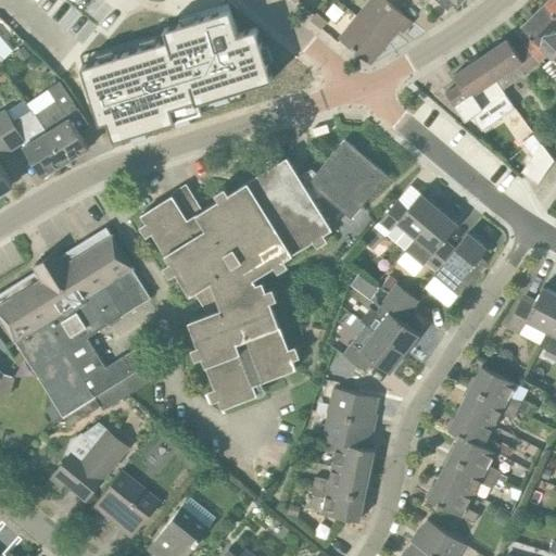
[(386,0),(373,0),(359,17),(389,40),(399,28),(404,33),(413,22),(386,0)]
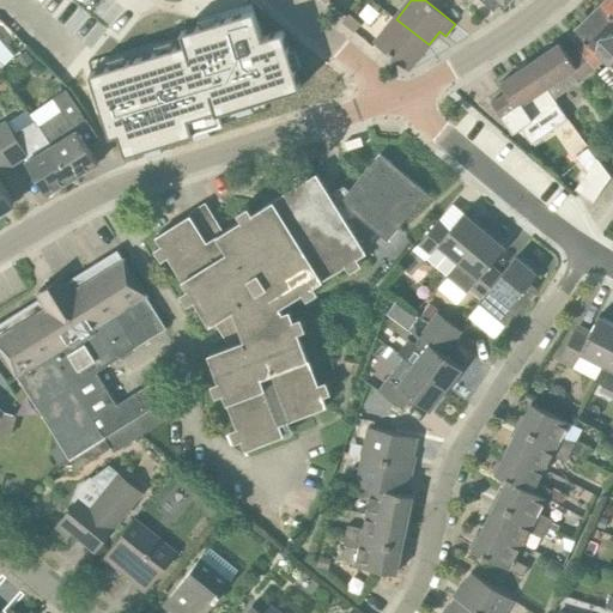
[(612,0),(605,0),(601,4),(612,16),(612,0)]
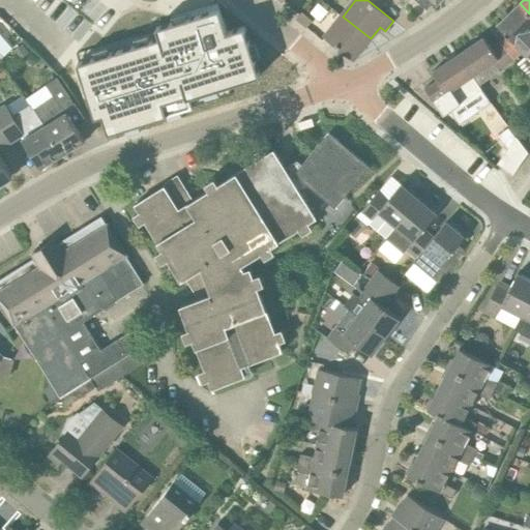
[(526,56),(529,60),(529,59),(529,13),(520,3),(498,26),(507,35),(500,42),(513,59),(523,52),(526,56)]
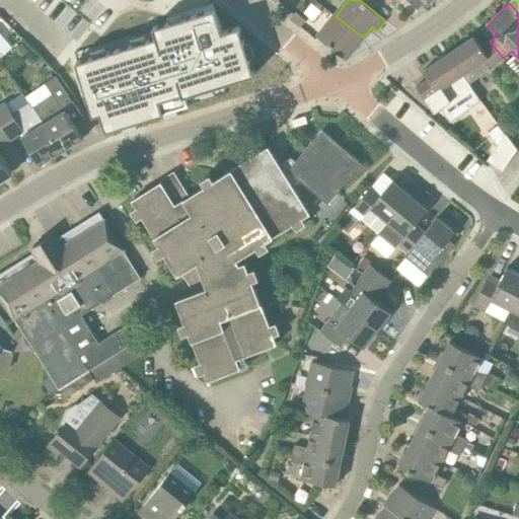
[(155,41),(75,66),(91,119),(99,116),(104,134),(189,107),(186,97),(255,75),(240,26),(223,32),(216,8),(151,28),(155,41)]
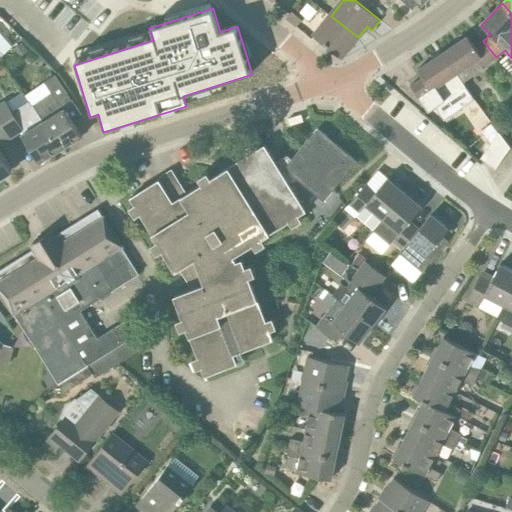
[(297,27),(302,20),(293,11),(287,18),(297,27)]
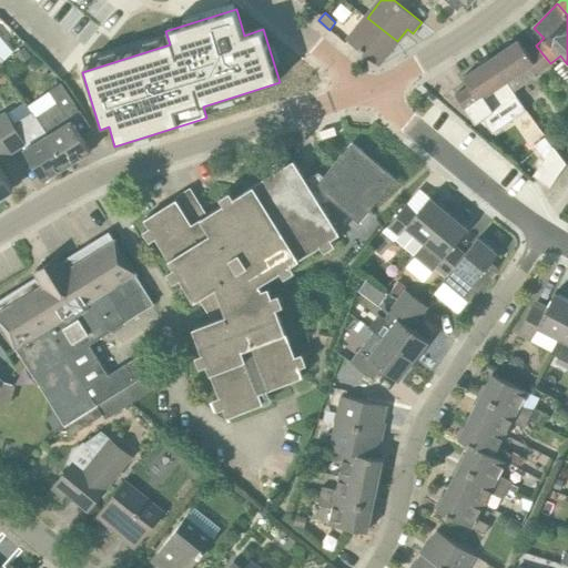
[(377,66),(397,41),(367,18),(348,41),(377,66)]
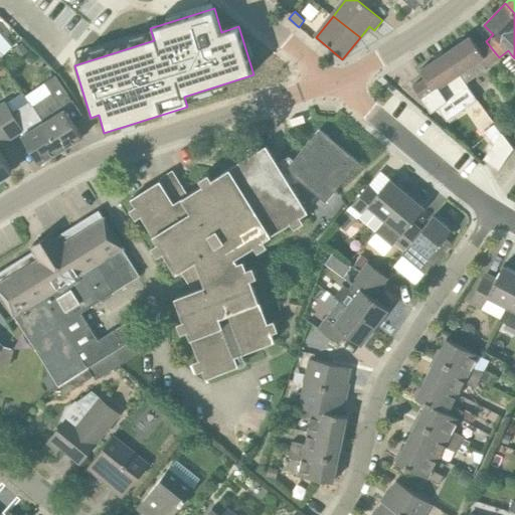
[(499,57),(486,41),(478,47),(470,36),(446,53),(466,83),(487,69),(499,57)]
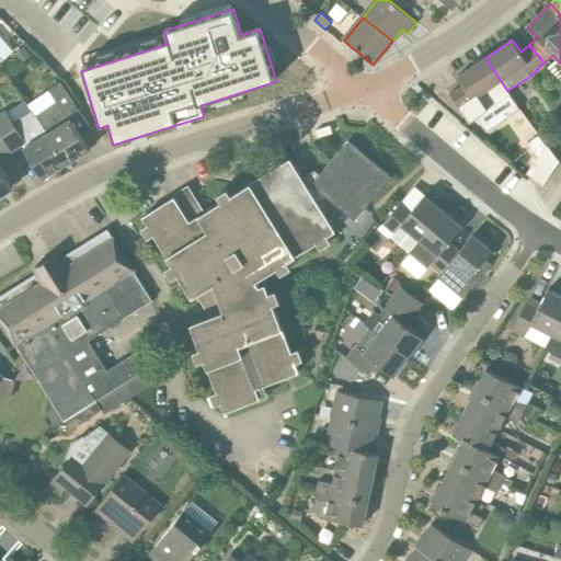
[(32,57),(25,48),(15,55),(21,65),(32,57)]
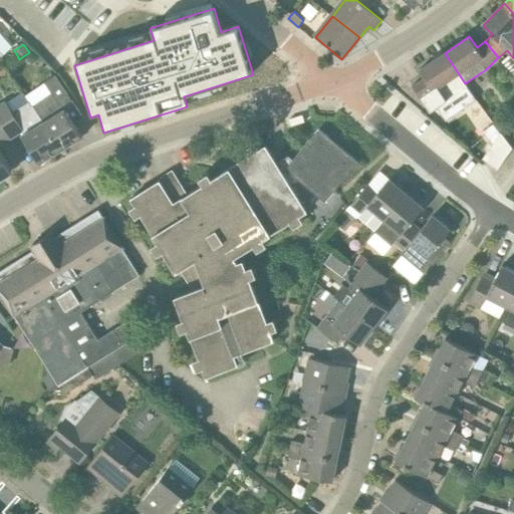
[(468,86),(465,83),(445,53),(420,70),(425,77),(414,85),(431,111),(468,86)]
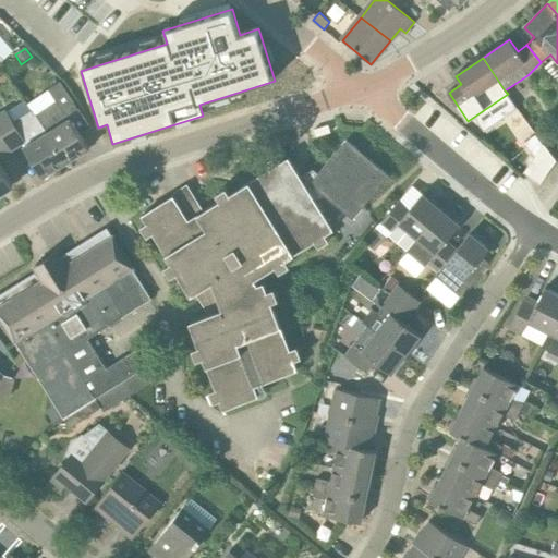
[(557,63),(554,59),(544,68),(555,81),(557,77),(557,63)]
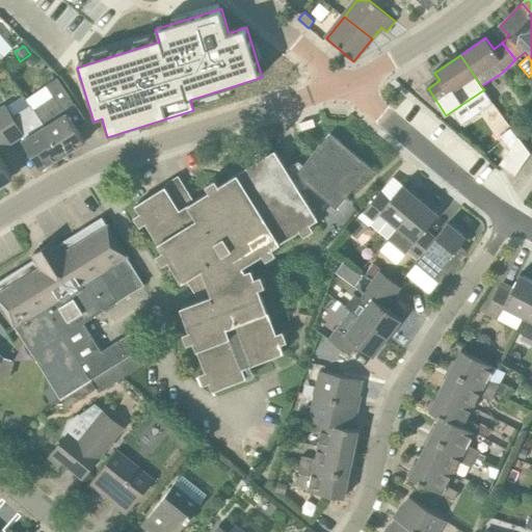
[(35,113),(63,156),(86,141),(61,104),(71,98),(58,79),(48,85),(57,99),(35,113)]
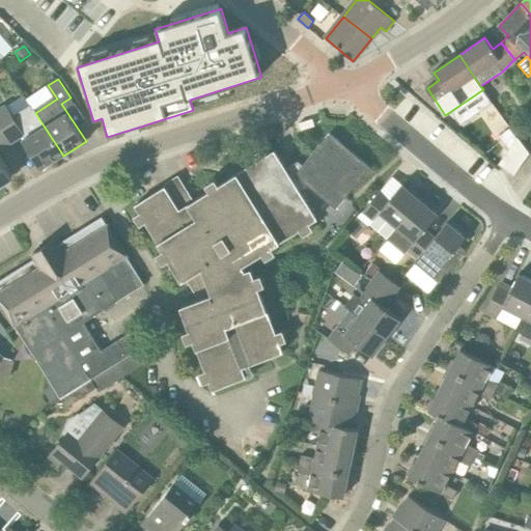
[(35,113),(33,109),(33,110),(24,95),(7,106),(6,104),(0,107),(0,115),(1,117),(0,118),(0,124),(10,142),(21,136),(42,168),(63,156),(35,113)]
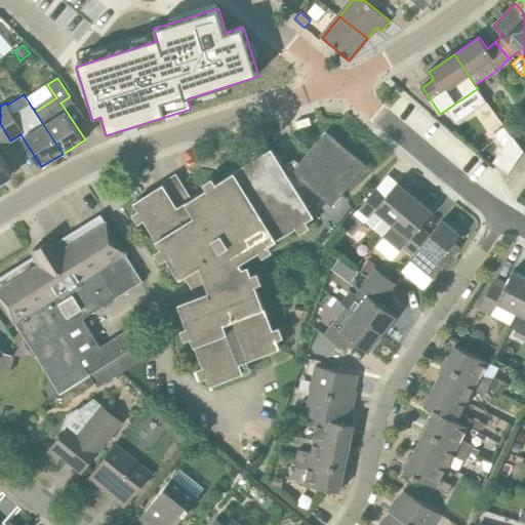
[(0,145),(1,147),(10,140),(0,123),(0,117),(1,116),(0,114),(0,145)]
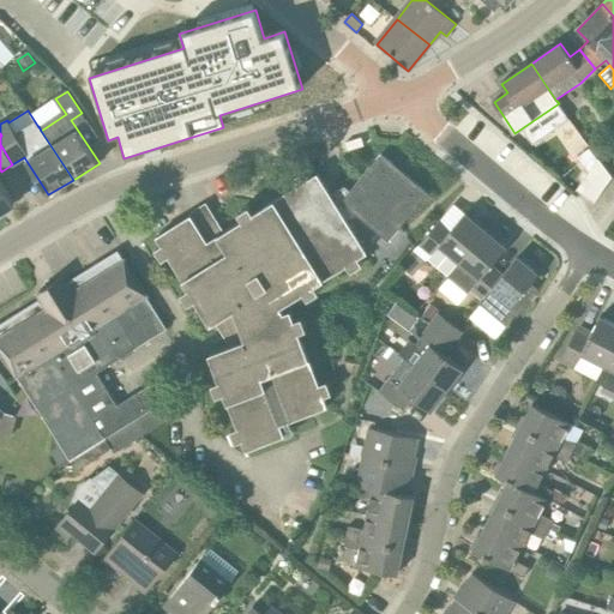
[(344,187),(331,196),(318,174),(275,202),(275,200),(274,202),(274,203),(263,209),(263,208),(262,209),(220,235),(209,217),(206,218),(208,218),(197,224),(192,217),(192,216),(156,238),(157,239),(157,238),(211,324),(210,324),(211,325),(215,323),(230,347),(210,354),(210,355),(228,402),(229,404),(246,450),(246,451),(284,435),(278,421),(288,417),(289,421),(327,407),(290,311),(284,313),(281,306),(367,253),(347,222),(357,215),(389,241),(428,194),(381,154),(350,191),(344,187)]
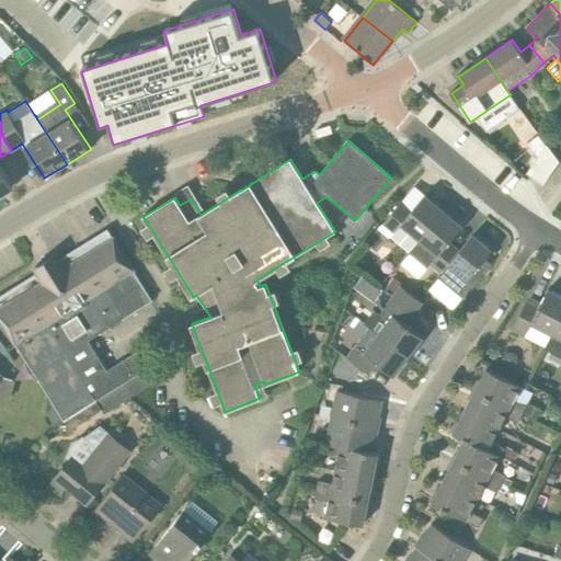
[(527,175),(542,186),(559,162),(547,147),(527,175)]
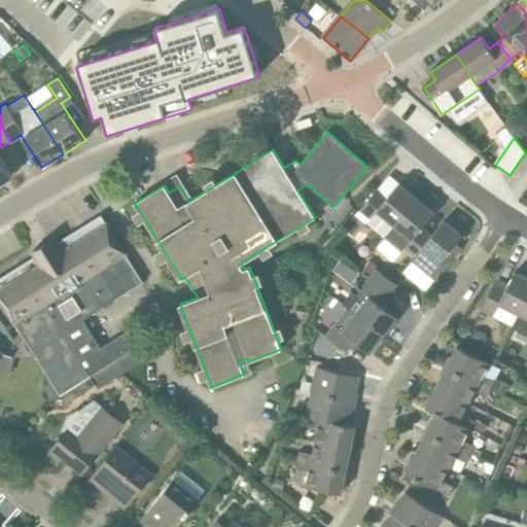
[(0,184),(3,183),(1,180),(12,174),(0,153),(0,184)]
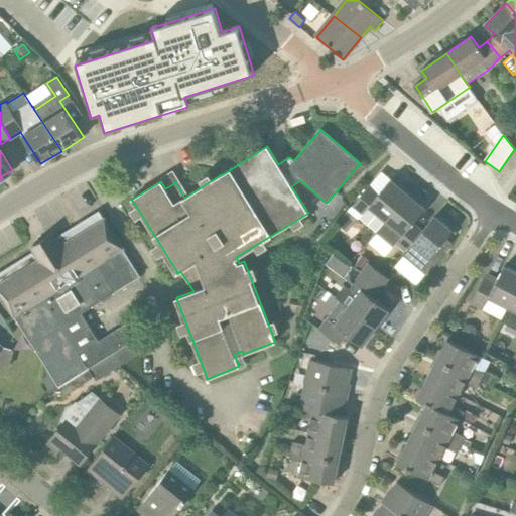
[(359,219),(375,233),(386,220),(408,194),(391,179),(379,195),(369,186),(353,206),(363,214),(359,219)]
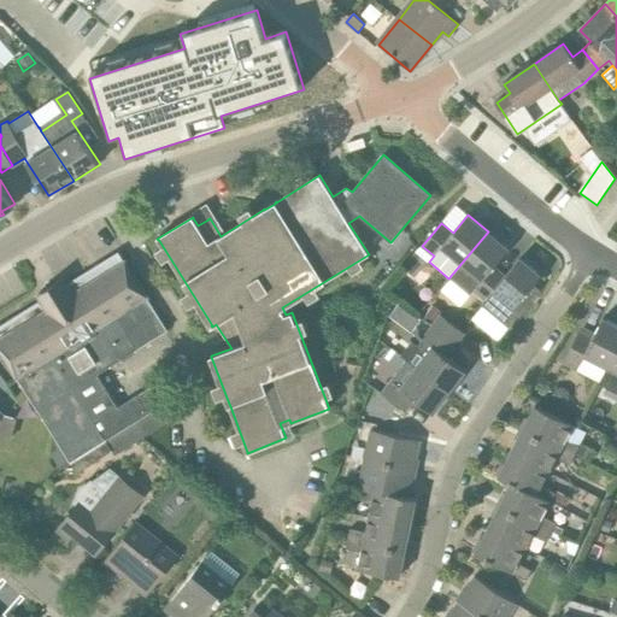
[(475,289),(486,299),(505,276),(494,266),(509,250),(488,231),(462,263),(448,278),(469,295),(475,289)]
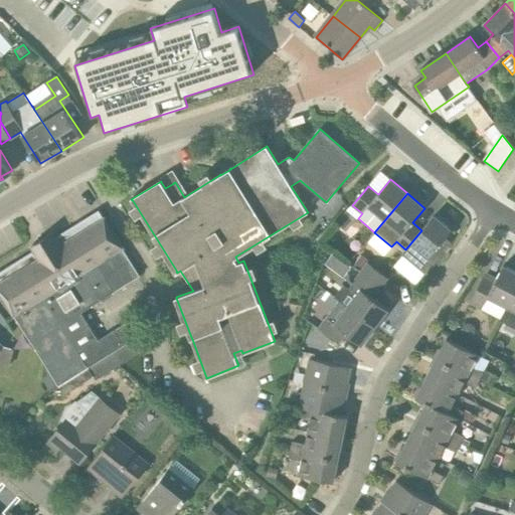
[(101,210),(75,226),(115,293),(140,276),(101,210)]
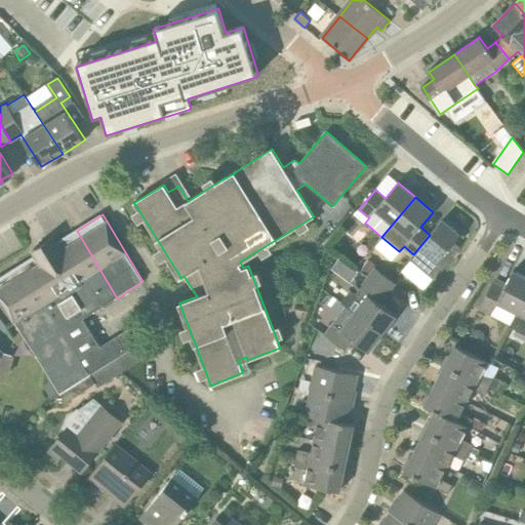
[(354,236),(365,223),(355,214),(344,228),(354,236)]
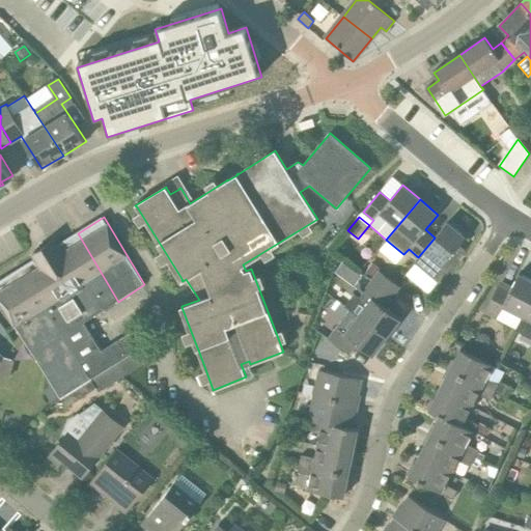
[(435,238),(418,257),(414,262),(437,282),(464,250),(459,246),(466,238),(447,222),(435,238)]
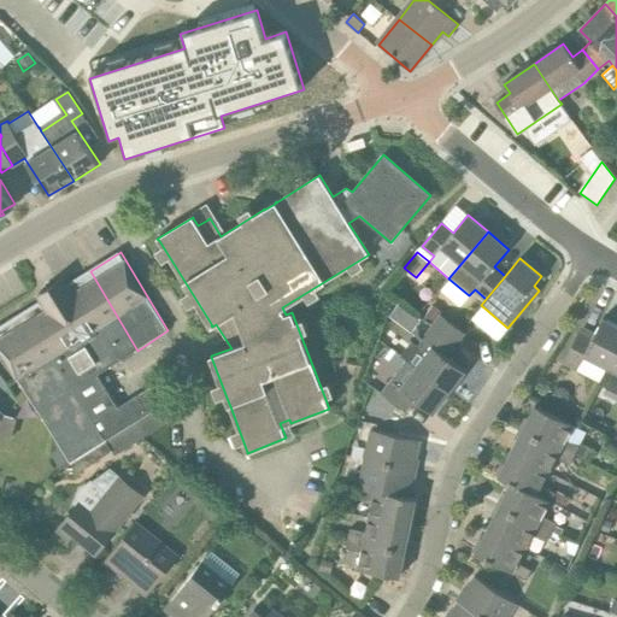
[(0,348),(39,410),(97,375),(137,351),(90,271),(68,285),(63,277),(45,283),(34,295),(39,303),(0,325),(0,348)]
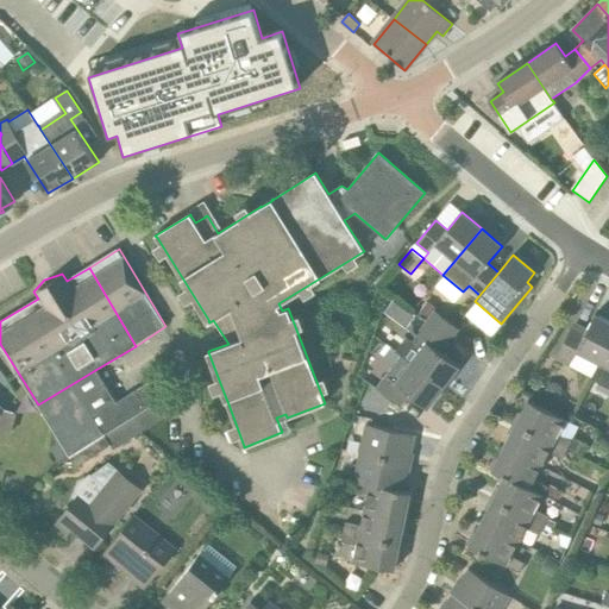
[(427,321),(435,311),(426,303),(418,314),(427,321)]
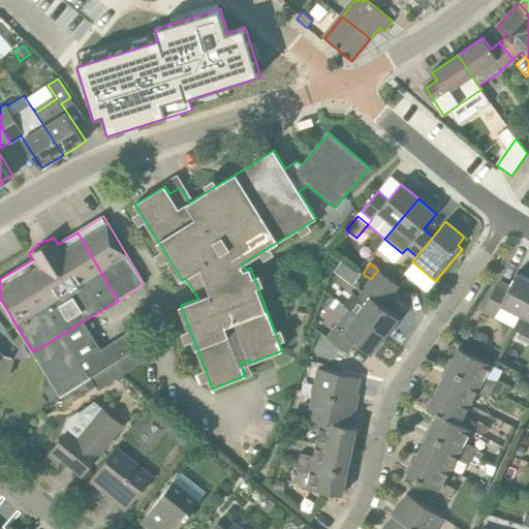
[(371,279),(370,280),(392,296),(399,285),(378,270),(371,279)]
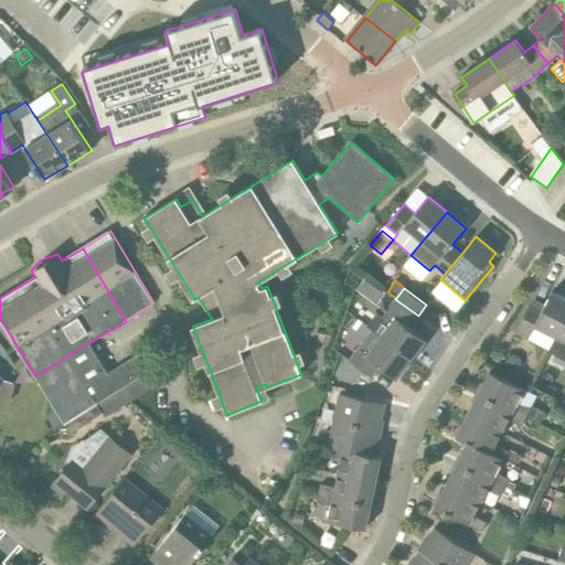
[(557,337),(564,321),(564,298),(553,291),(543,310),(531,305),(518,329),(531,336),(535,326),(557,337)]
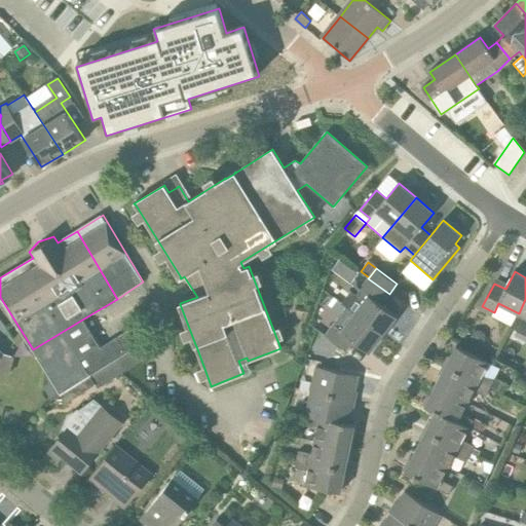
[(355,313),(383,334),(398,316),(381,304),(389,294),(368,278),(361,289),(369,296),(355,313)]
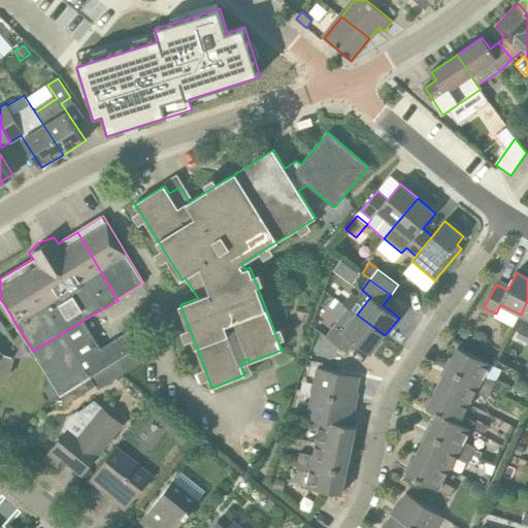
[(527,300),(521,315),(514,329),(527,335),(527,300)]
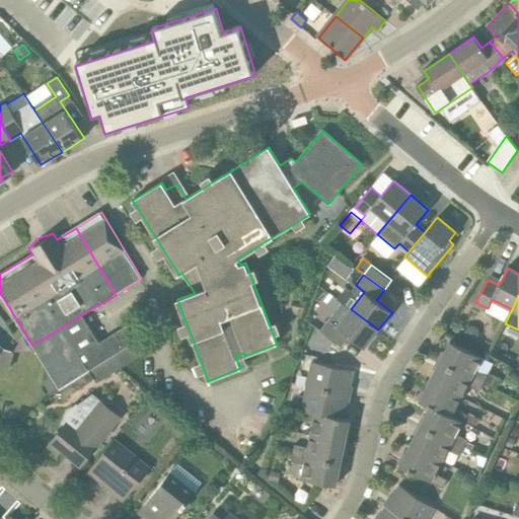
[(378,329),(351,309),(346,316),(338,310),(321,331),(342,347),(349,337),(365,348),(378,329)]
